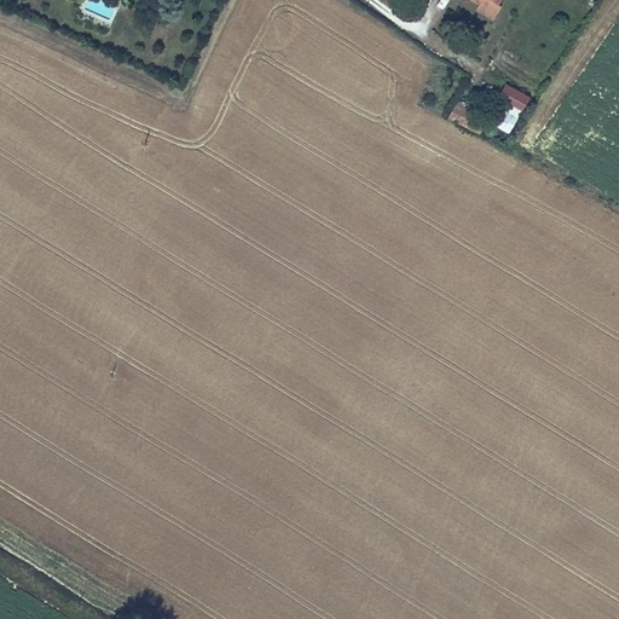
[(499,0),(481,0),(478,6),(475,10),(489,18),(497,5),(499,0)]
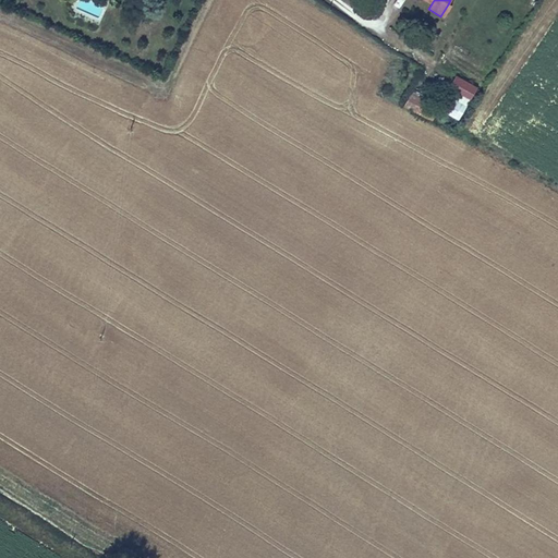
[(440,16),(444,19),(451,7),(448,4),(440,16)]
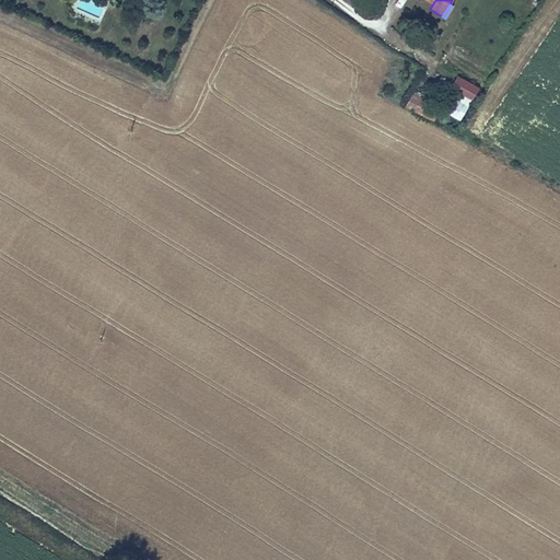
[(469,102),(477,89),(456,77),(448,90),(469,102)]
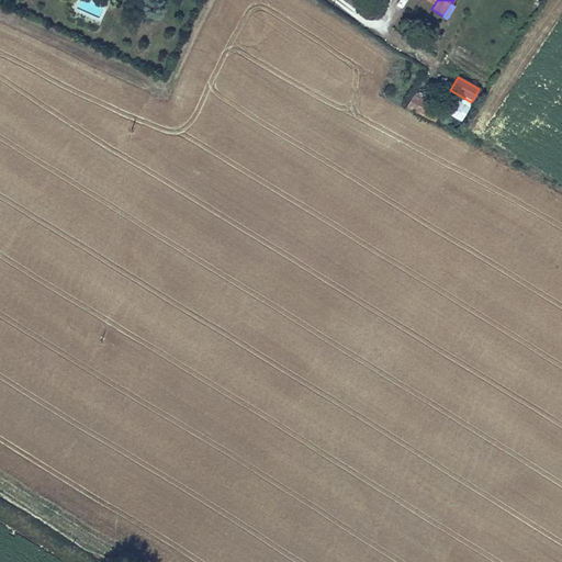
[(441,110),(413,94),(405,109),(434,124),(435,121),(440,112),(441,110)]
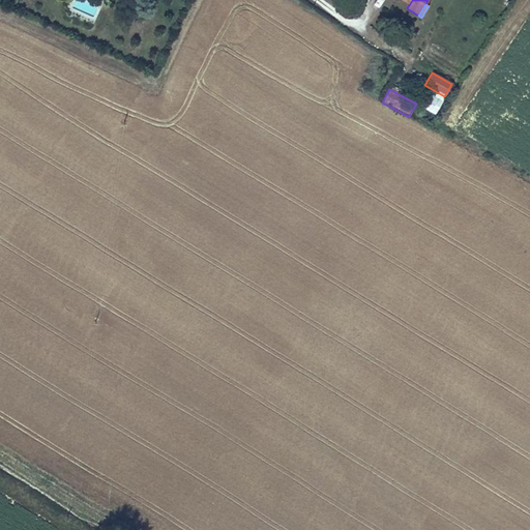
[(430,114),(415,106),(410,114),(424,122),(430,114)]
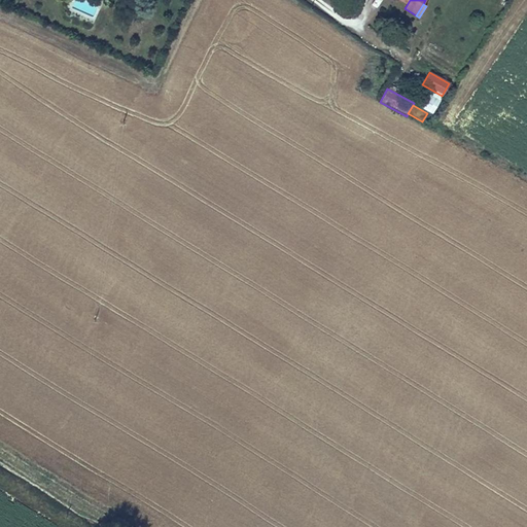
All buildings are outlined.
